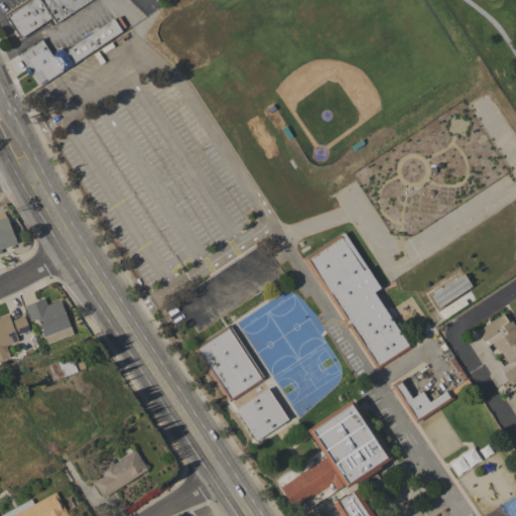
[(20,38),(4,14),(13,9),(26,0),(39,0),(51,17),(20,38)]
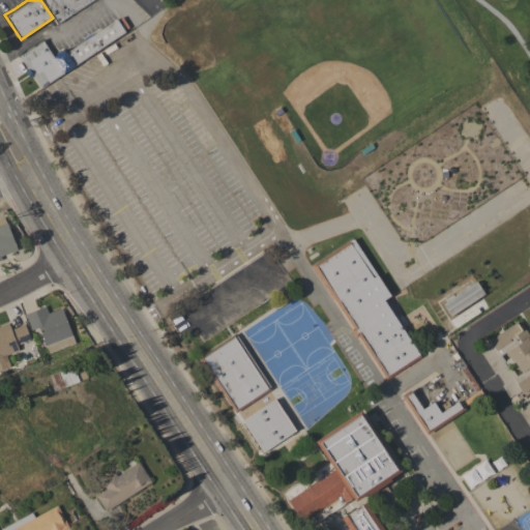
[(41,0),(93,0),(57,24),(41,0)]
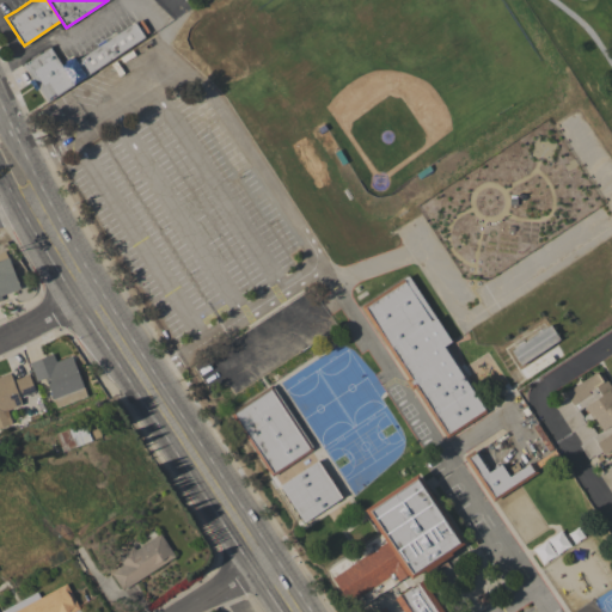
[(47,102),(37,87),(35,90),(29,80),(32,79),(23,65),(24,63),(31,59),(32,59),(49,47),(61,65),(65,62),(65,61),(69,57),(71,59),(74,56),(77,60),(97,47),(96,46),(104,40),(105,42),(134,22),(135,23),(141,19),(150,31),(144,35),(145,36),(47,102)]
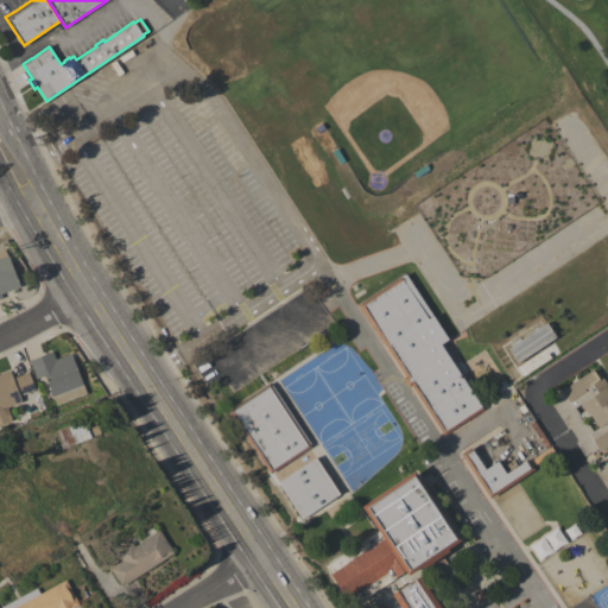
[(316,126),(322,122),(325,127),(320,132),(316,126)]
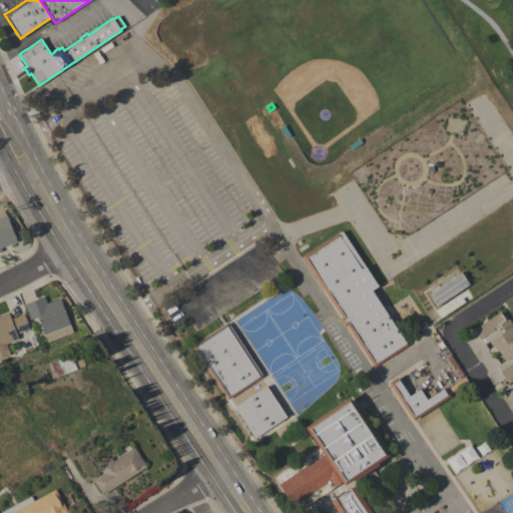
[(16,241),(0,247),(2,250),(0,250),(0,210),(3,209),(5,215),(6,215),(16,241)]
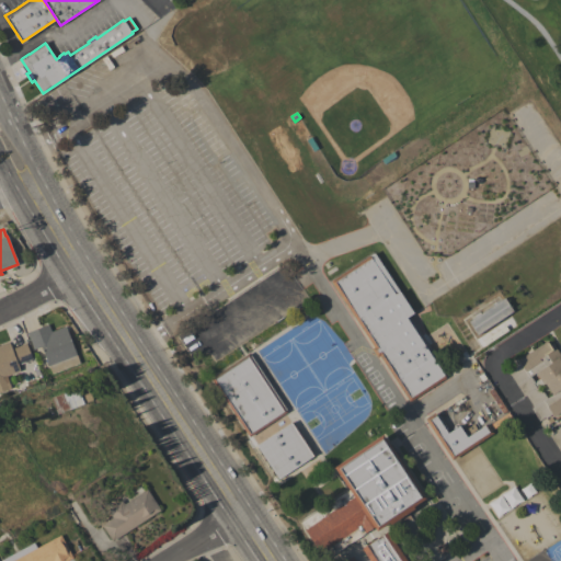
[(405,318),(445,377),(409,401),(379,355),(377,357),(371,348),(374,347),(330,281),(369,254),(369,255),(374,252),(413,312),(405,318)]
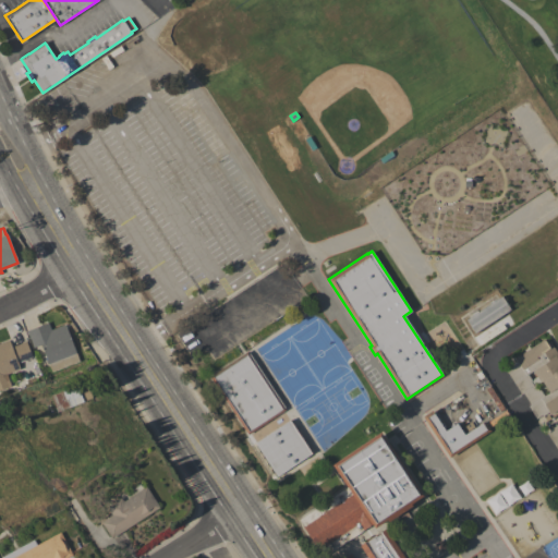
[(510,310),(474,332),(465,319),(501,295),(510,310)]
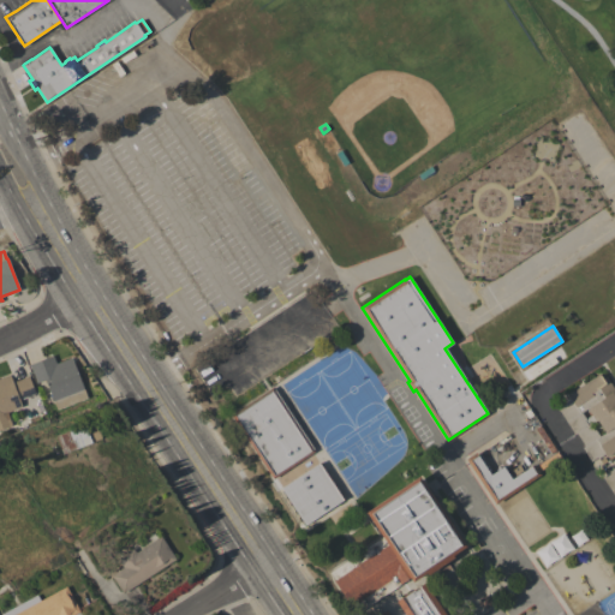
[(28,364),(53,354),(55,363),(71,357),(87,398),(57,410),(45,380),(36,382),(30,368),(28,364)]
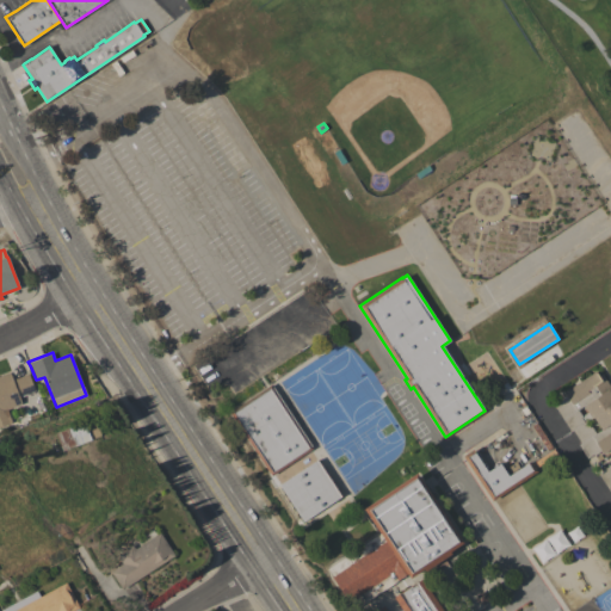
[(563,392),(594,371),(597,376),(602,374),(610,388),(610,390),(610,392),(610,393),(610,448),(603,454),(600,451),(594,455),(593,454),(587,457),(578,444),(580,443),(572,430),(571,431),(554,406),(556,403),(555,402),(566,396),(563,392)]
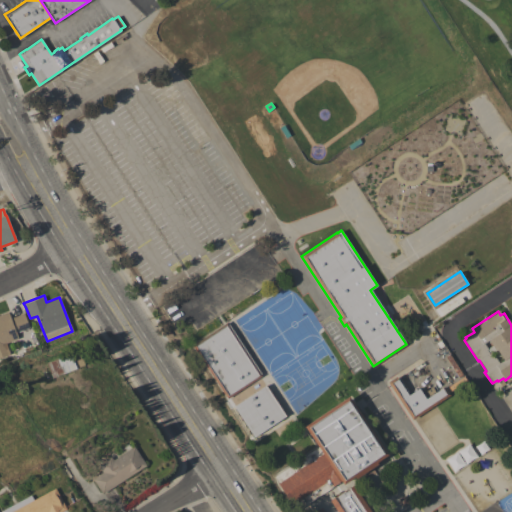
[(0,314),(7,312),(10,318),(23,313),(29,327),(22,329),(22,330),(17,332),(17,331),(16,332),(18,338),(2,344),(7,355),(0,357),(0,314)]
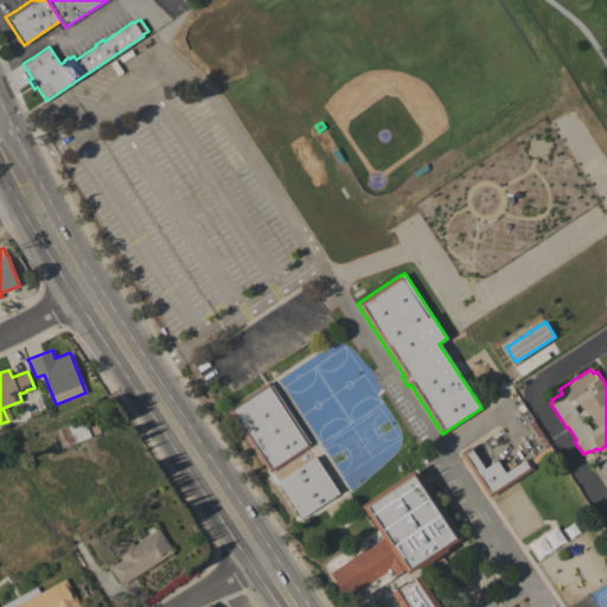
[(272,383),(312,445),(269,473),(228,409),(269,382),(270,384),(272,383)]
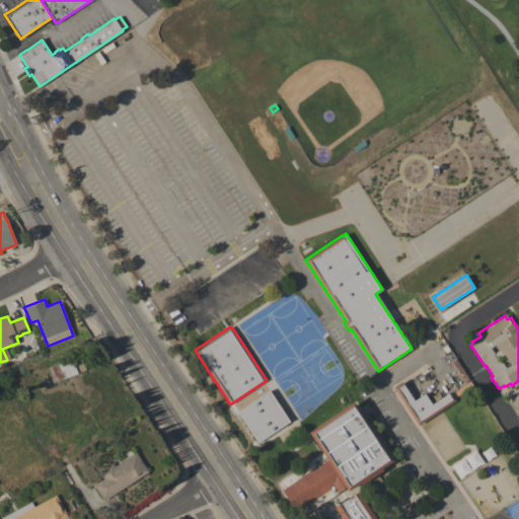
[(77,373),(53,383),(47,368),(71,359),(74,366),(82,363),(85,369),(77,372),(77,373)]
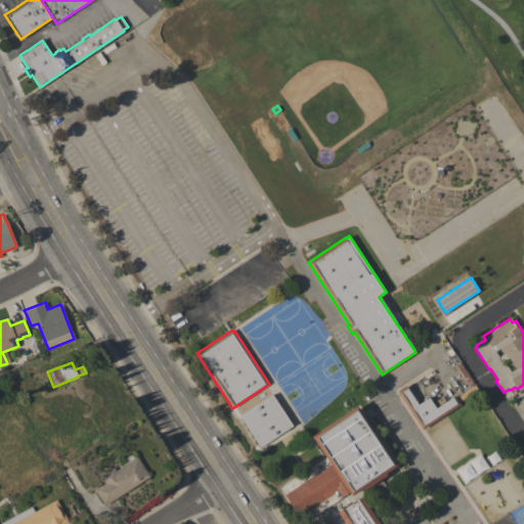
[(422,430),(396,391),(405,385),(418,404),(429,397),(436,408),(454,395),(455,397),(474,385),(477,389),(459,401),(460,404),(422,430)]
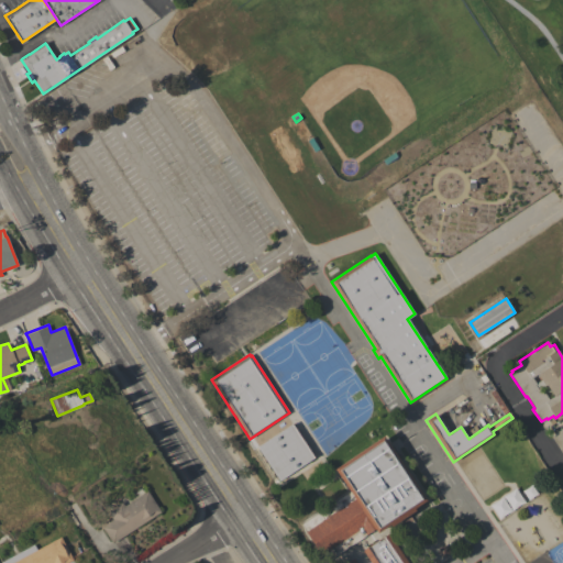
[(315,456),(279,481),(256,446),(274,434),(276,438),(298,422),(300,427),(297,430),(304,440),(306,439),(309,444),(307,445),(315,456)]
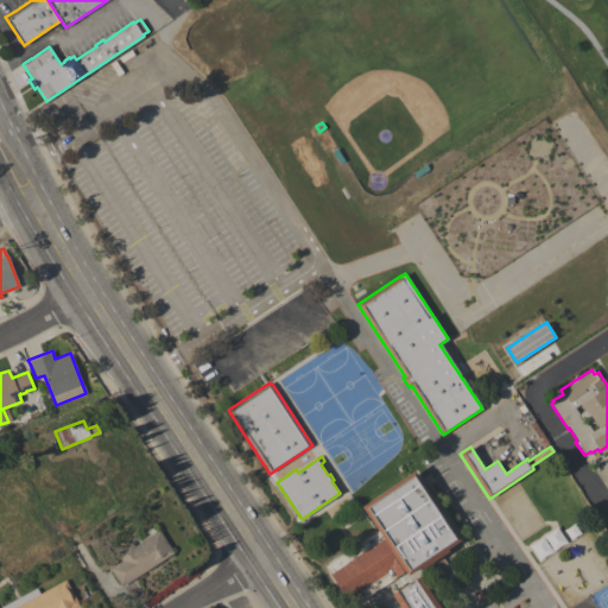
[(607,492),(595,472),(597,470),(597,469),(607,462),(605,458),(607,456),(607,492)]
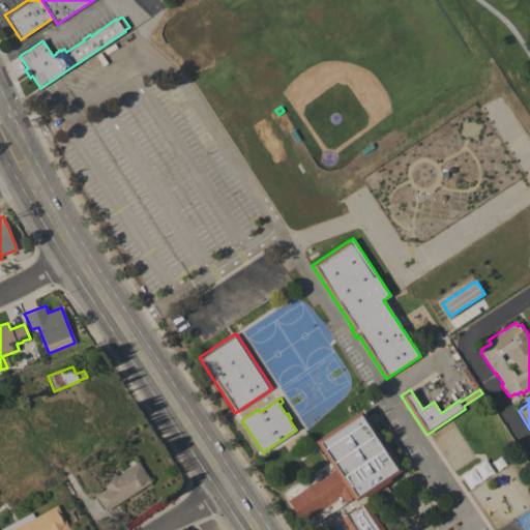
[(360,410),(369,421),(371,420),(374,425),(372,427),(402,471),(389,478),(390,480),(369,495),(366,494),(355,501),(353,498),(307,528),(303,522),(302,522),(288,500),(289,500),(284,493),(328,463),(321,453),(323,452),(315,441),(360,410)]
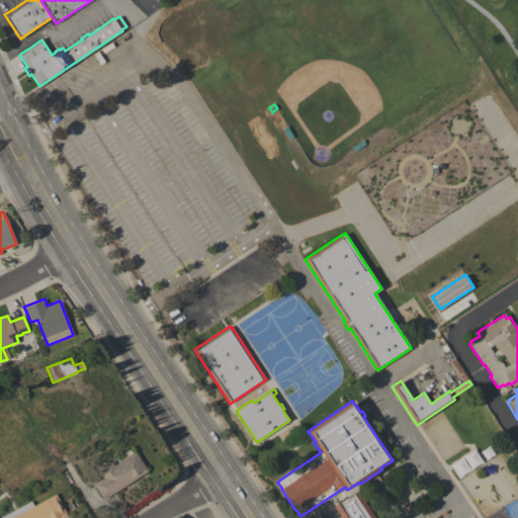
[(148,470),(103,500),(93,484),(103,478),(98,470),(110,462),(109,459),(130,446),(134,452),(136,451),(148,470)]
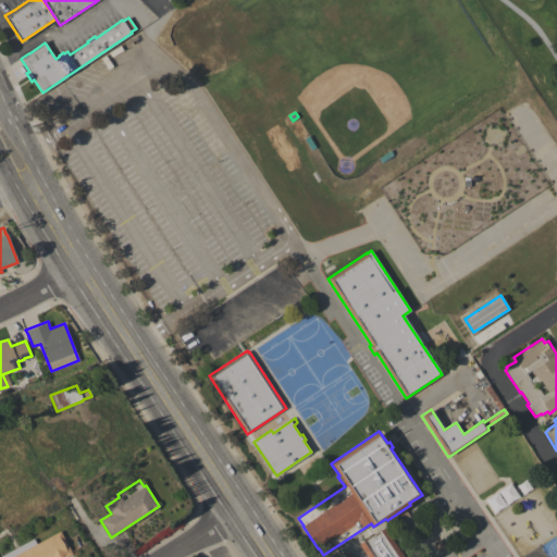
[(384,528),(404,556),(367,556),(359,544),(384,528)]
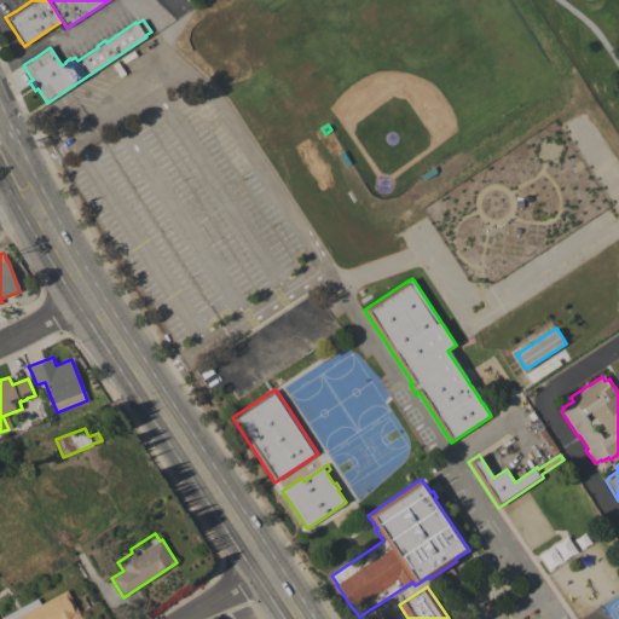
[(0,618),(36,599),(40,605),(67,590),(80,614),(70,618),(0,618)]
